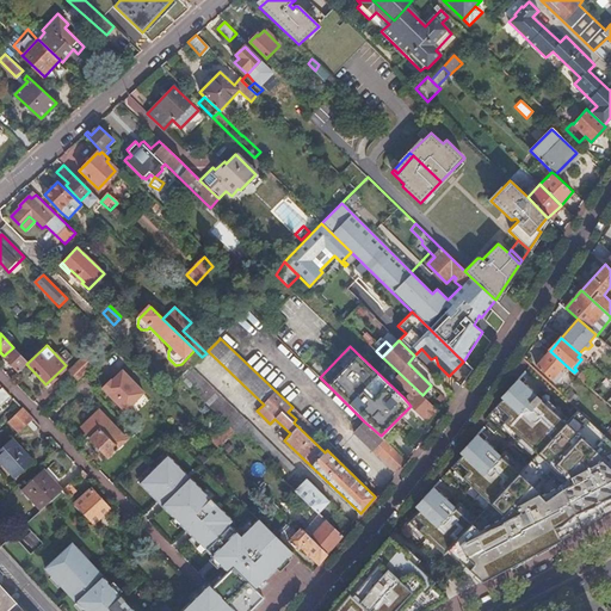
[(13,347),(4,356),(18,371),(26,364),(28,363),(13,347)]
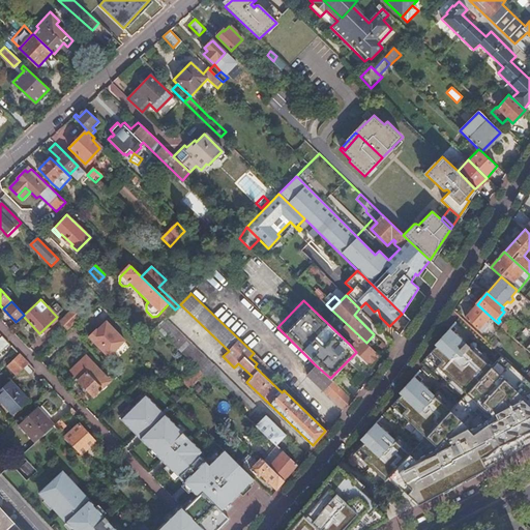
[(67,329),(85,313),(77,304),(59,321),(67,329)]
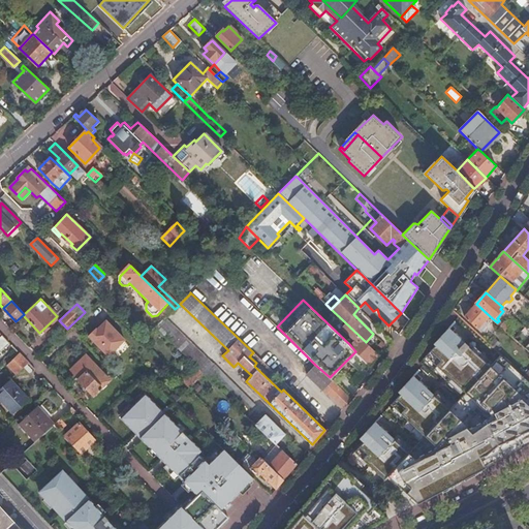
[(490,316),(476,304),(465,316),(480,331),(489,322),(486,320),(490,316)]
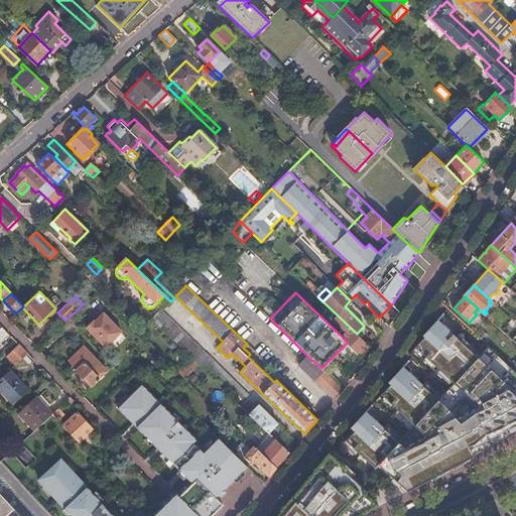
[(161,311),(170,301),(167,298),(158,307),(161,311)]
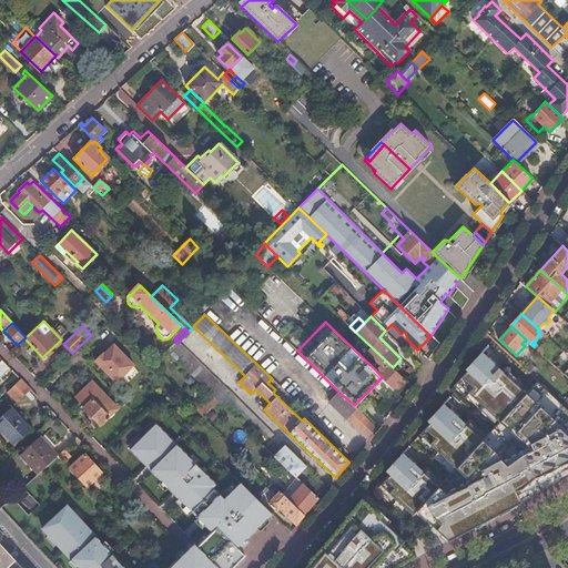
[(229,393),(178,343),(168,353),(212,397),(216,402),(222,407),(227,402),(267,440),(273,435),(230,392),(229,393)]
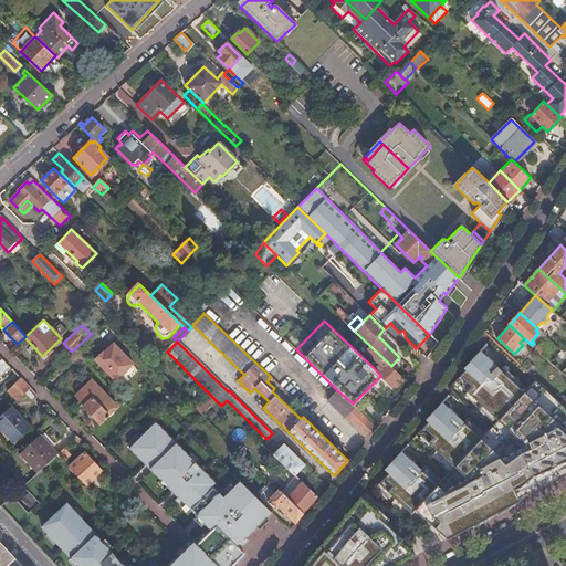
[(102,352),(94,359),(115,380),(133,364),(113,343),(103,353),(102,352)]
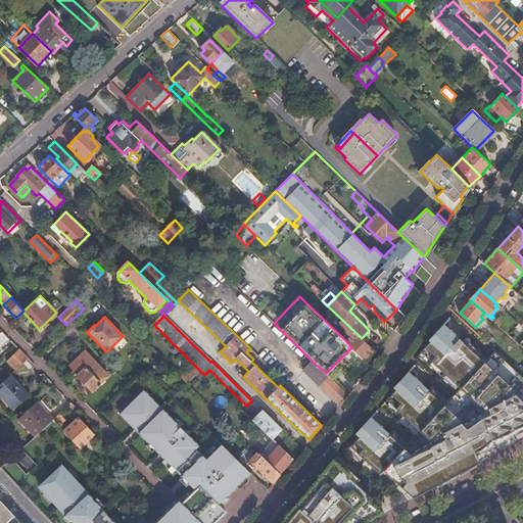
[(365,360),(374,350),(362,338),(341,319),(337,323),(346,331),(351,334),(345,340),(351,347),(365,360)]
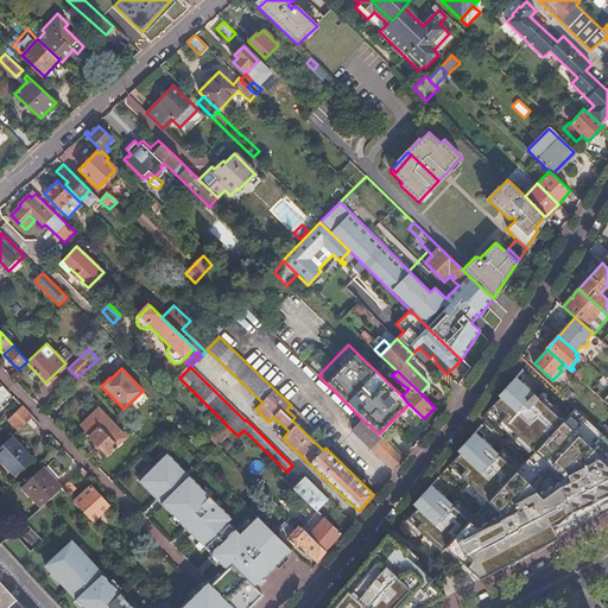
[(418,508),(407,519),(442,550),(447,545),(481,580),(607,511),(607,436),(602,431),(576,406),(564,419),(515,375),(499,393),(501,396),(489,409),(534,450),(517,470),(474,431),(457,450),(460,453),(449,464),(488,501),(470,520),(430,485),(412,504),(418,508)]
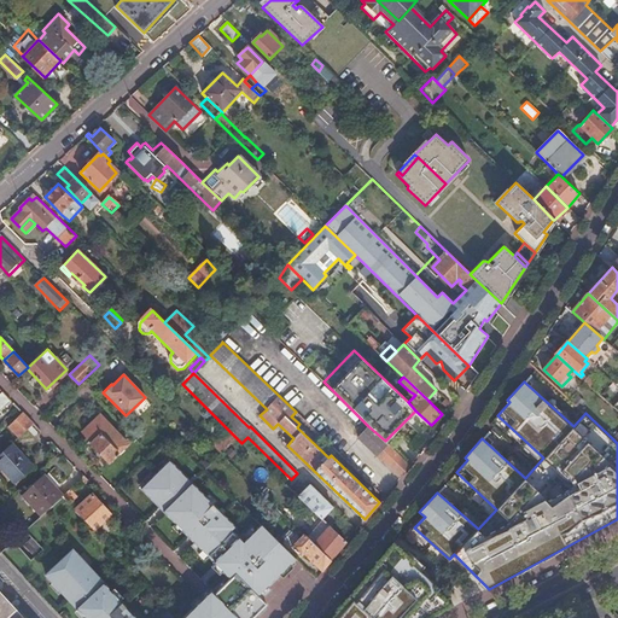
[(9,397),(1,391),(0,392),(0,409),(11,401),(9,397)]
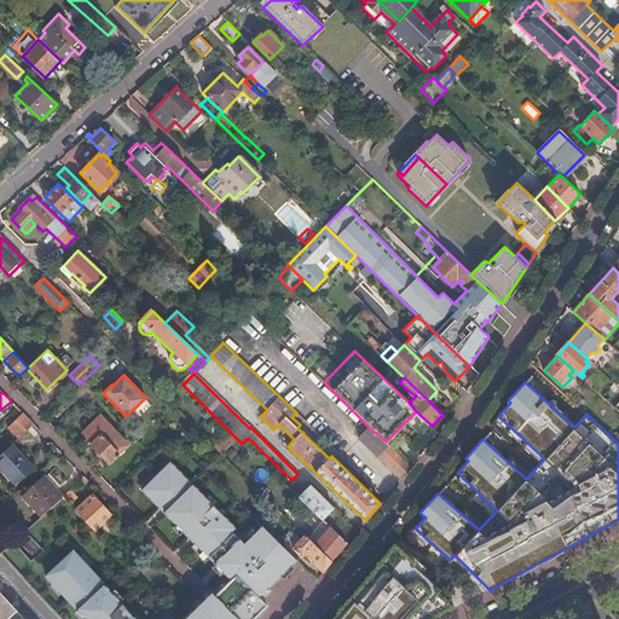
[(579,395),(573,401),(580,408),(586,401),(579,395)]
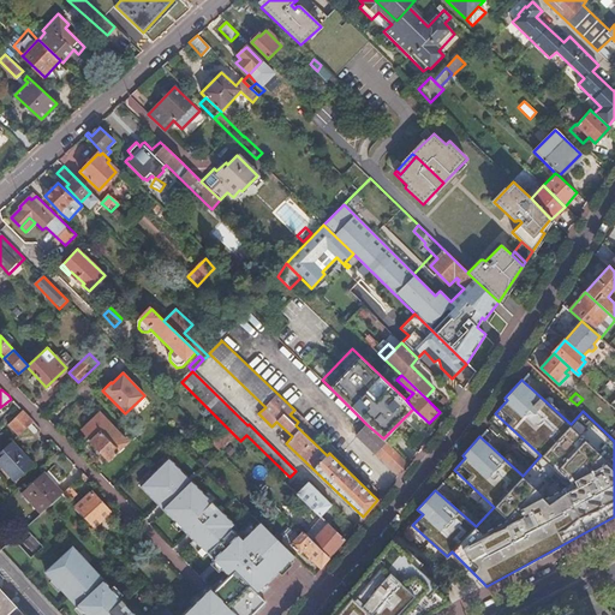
[(18,435),(33,422),(23,412),(22,410),(7,424),(18,435)]
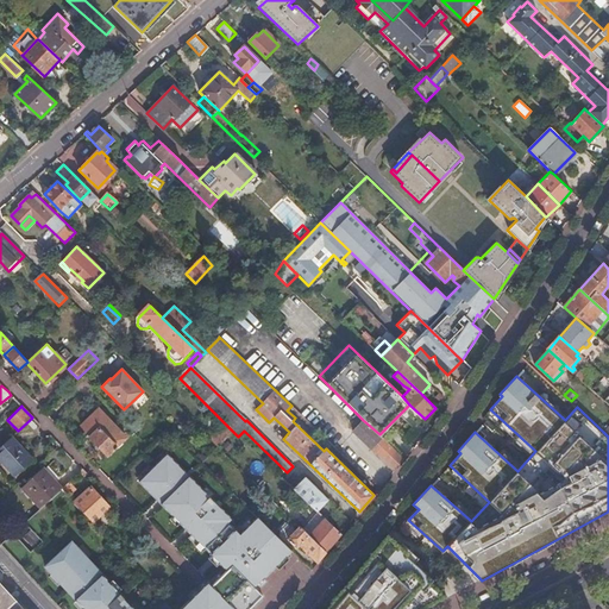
[(90,435),(89,438),(107,457),(126,438),(99,409),(81,426),(90,435)]
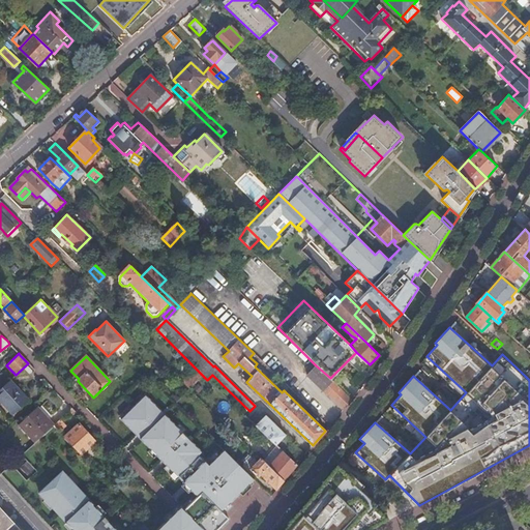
[(344,409),(352,399),(330,378),(316,365),(306,375),(344,409)]
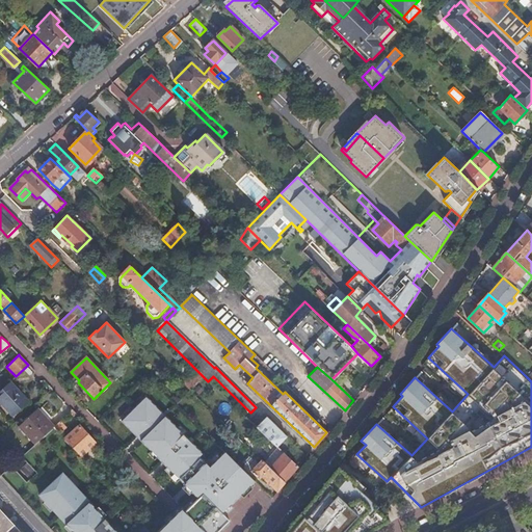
[(203,376),(198,372),(189,381),(185,387),(189,391),(203,376)]
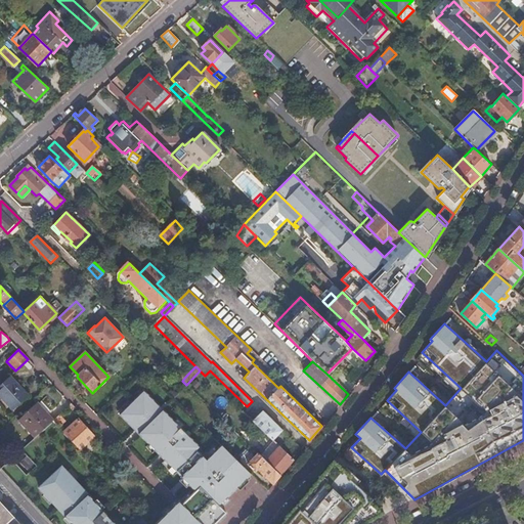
[(9,376),(0,384),(0,397),(1,396),(11,407),(27,394),(9,376)]
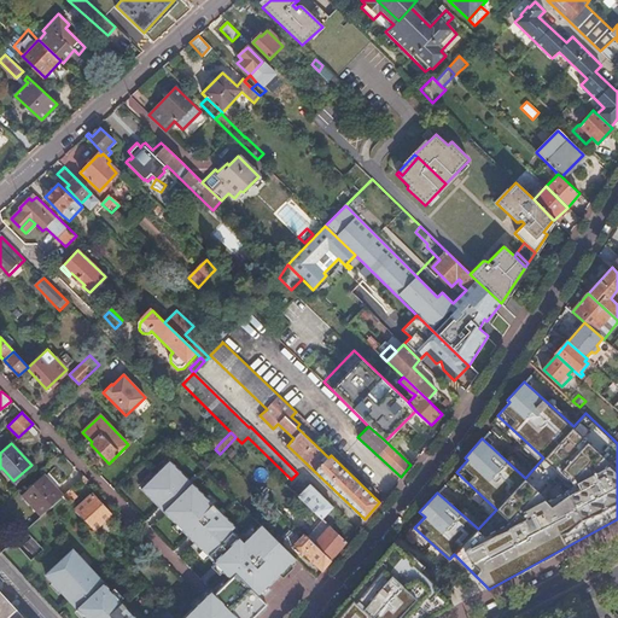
[(135,617),(73,551),(46,576),(85,617),(252,617),(267,605),(258,596),(297,559),(263,525),(251,537),(254,541),(249,546),(233,531),(237,528),(170,461),(141,489),(227,577),(208,595),(184,617),(135,617)]
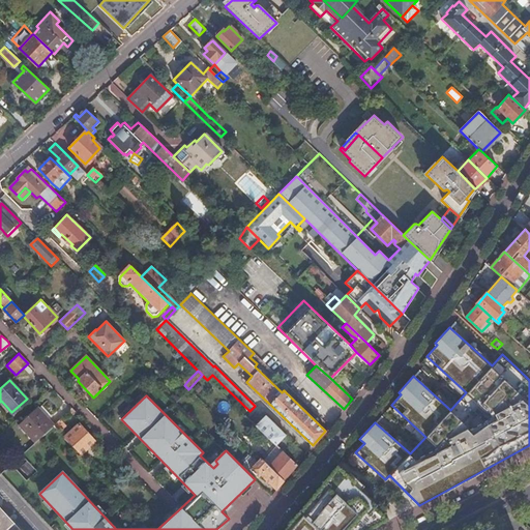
[(53,425),(54,424),(38,407),(19,424),(35,441),(53,425)]
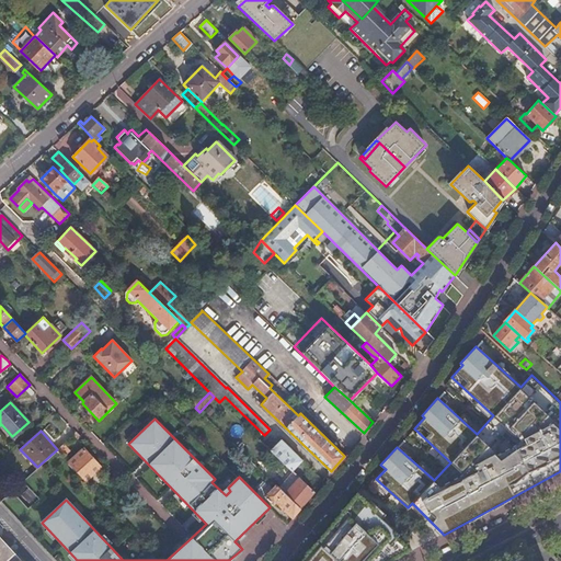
[(270,450),(290,471),(301,460),(281,439),(270,450)]
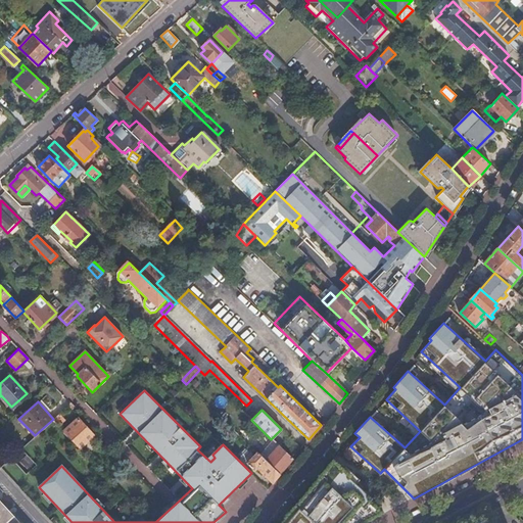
[(65,421),(59,414),(53,419),(52,420),(58,427),(65,421)]
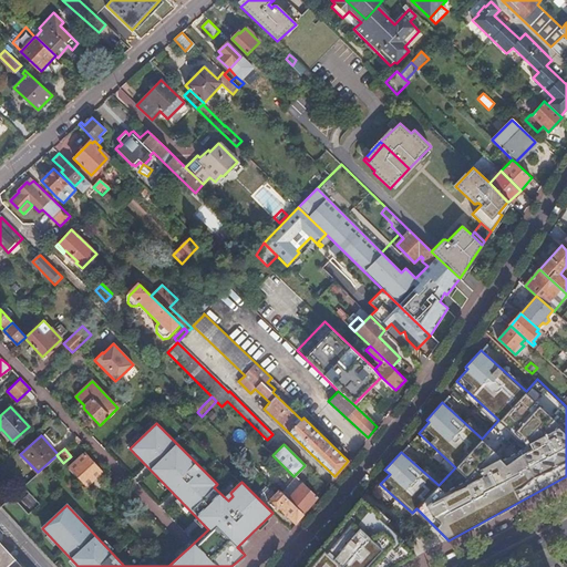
[(84,454),(69,468),(86,486),(102,472),(84,454)]
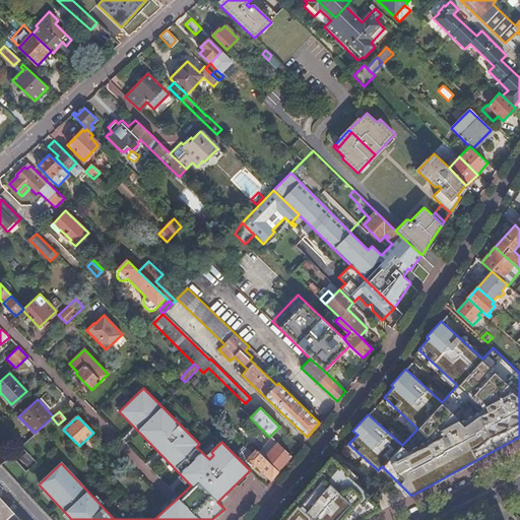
[(286,462),(291,456),(272,439),(270,441),(274,445),(264,457),(279,471),(286,462)]
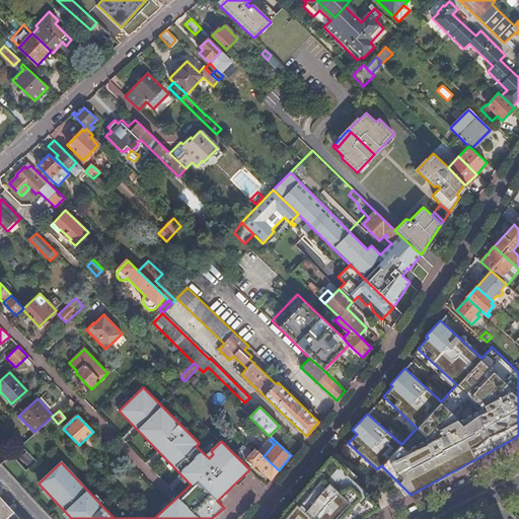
[(276,474),(279,470),(264,456),(255,449),(245,459),(252,467),(255,464),(271,479),(276,474)]
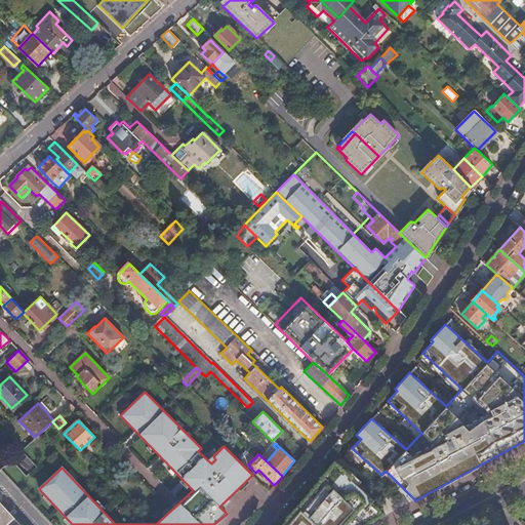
[(25,459),(16,468),(25,475),(33,467),(25,459)]
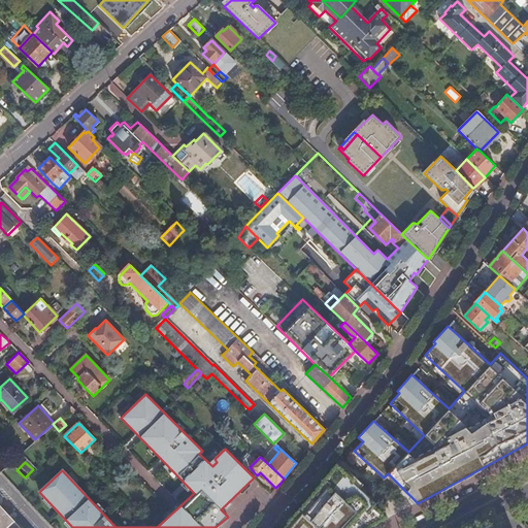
[(282,527),(369,527),(389,518),(362,493),(365,489),(336,463),(282,527)]
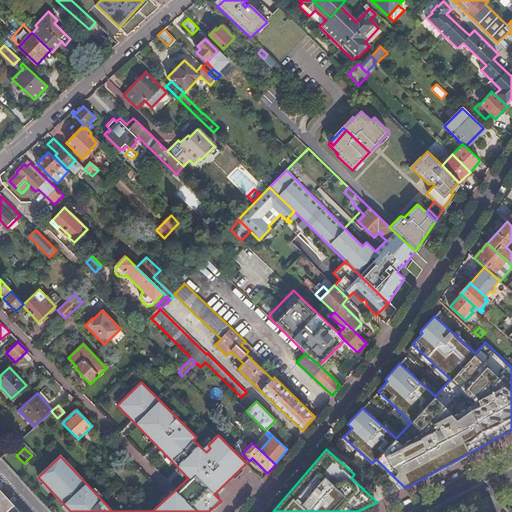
[(18,511),(0,492),(0,511),(18,511)]
